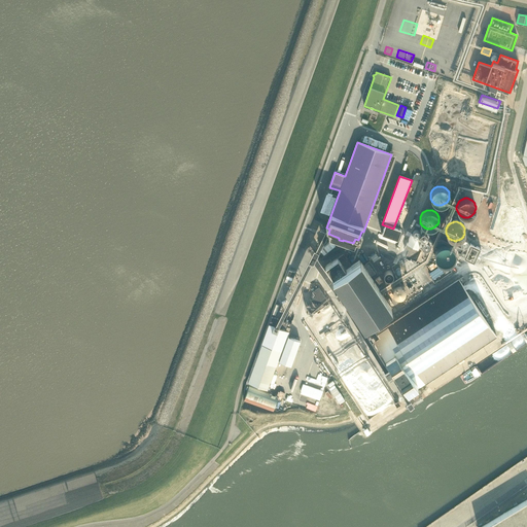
[(424,230),(423,230),(422,230),(421,230),(421,231),(420,231),(419,232),(419,233),(419,234),(419,235),(419,236),(420,237),(421,238),(422,238),(423,238),(424,238),(425,237),(426,237),(426,236),(427,235),(427,234),(427,233),(426,233),(426,232),(426,231),(425,231),(424,230)]
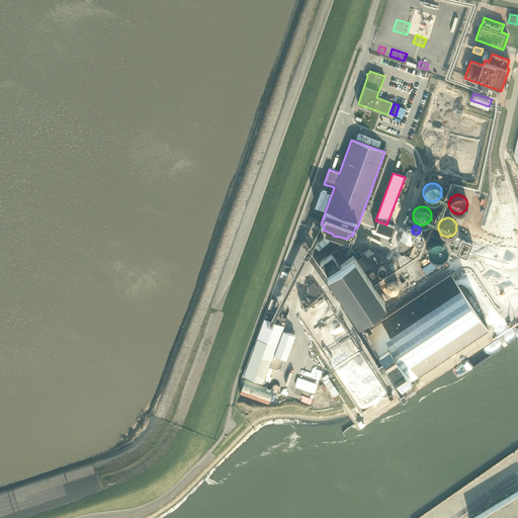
[(415,234),(404,229),(398,244),(402,246),(399,251),(409,256),(414,245),(411,244),(415,234)]
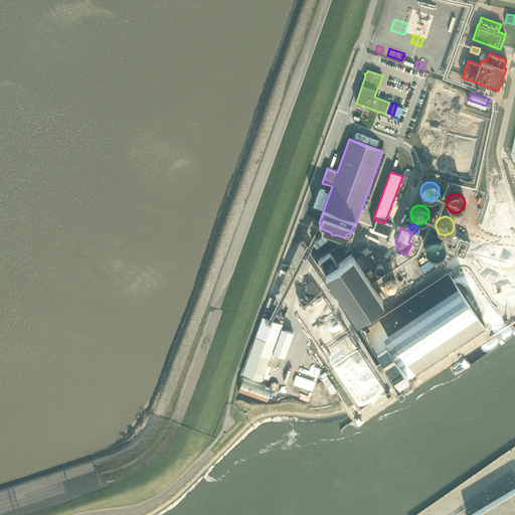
[(418,234),(418,233),(417,233),(416,232),(415,232),(414,232),(413,233),(412,233),(412,234),(411,235),(411,236),(411,237),(411,238),(412,239),(413,240),(414,240),(415,240),(416,240),(417,240),(418,239),(419,238),(419,237),(419,236),(419,235),(418,234)]
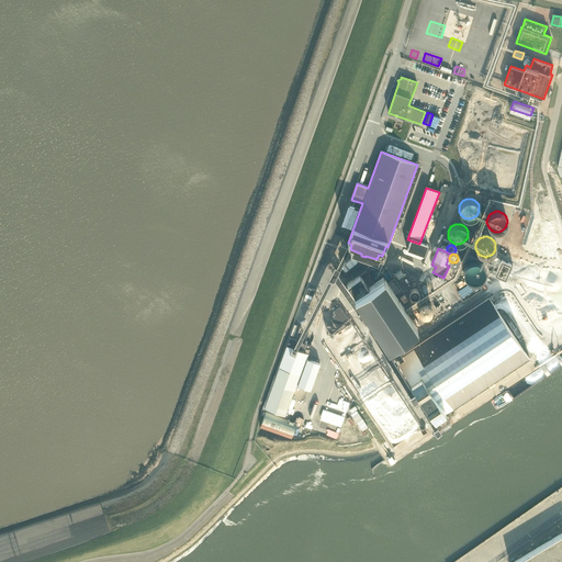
[(499,260),(499,259),(499,258),(499,257),(498,257),(498,256),(497,256),(497,255),(496,255),(495,255),(494,255),(493,255),(492,255),(492,256),(491,256),(491,257),(491,258),(491,259),(491,260),(491,261),(492,261),(492,262),(493,262),(493,263),(494,263),(495,263),(496,263),(497,262),(498,262),(498,261),(499,261),(499,260)]
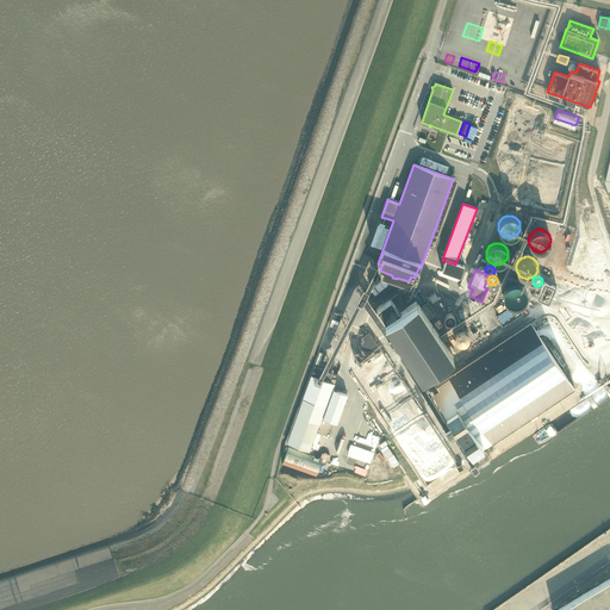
[(549,305),(556,287),(543,281),(536,299),(549,305)]
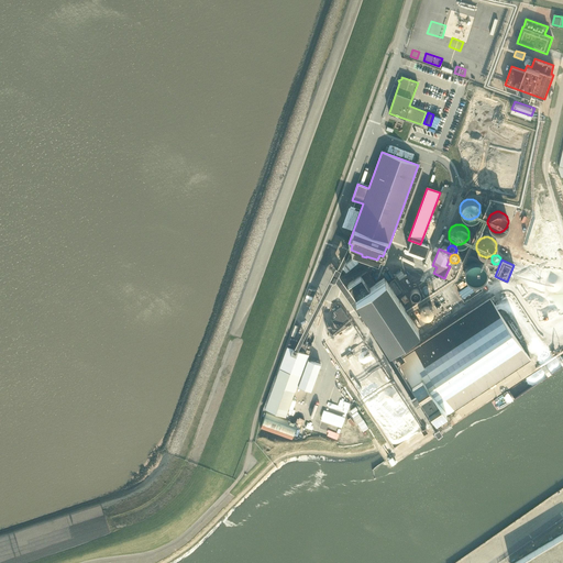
[(486,274),(486,273),(486,272),(486,271),(486,269),(485,268),(485,267),(485,266),(484,265),(483,264),(482,263),(481,263),(479,262),(478,262),(477,261),(476,261),(475,261),(474,261),(473,261),(472,261),(471,262),(470,262),(468,263),(467,264),(466,264),(466,265),(465,266),(464,267),(464,268),(464,269),(464,272),(464,273),(464,274),(464,275),(464,276),(465,277),(466,278),(466,279),(467,280),(468,280),(470,282),(471,282),(472,283),(473,283),(474,283),(475,283),(476,283),(477,283),(478,283),(479,282),(481,282),(482,280),(483,279),(484,278),(485,277),(485,276),(485,275),(486,274)]
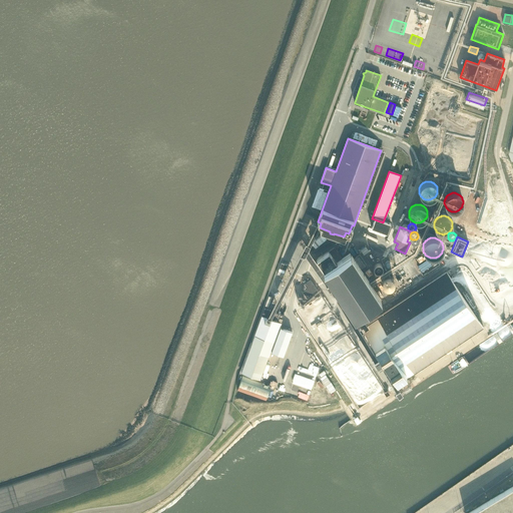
[(361,270),(367,266),(360,254),(354,259),(350,252),(342,259),(335,246),(317,259),(318,260),(313,263),(320,274),(324,271),(332,283),(327,287),(330,291),(335,287),(354,317),(381,299),(361,270)]
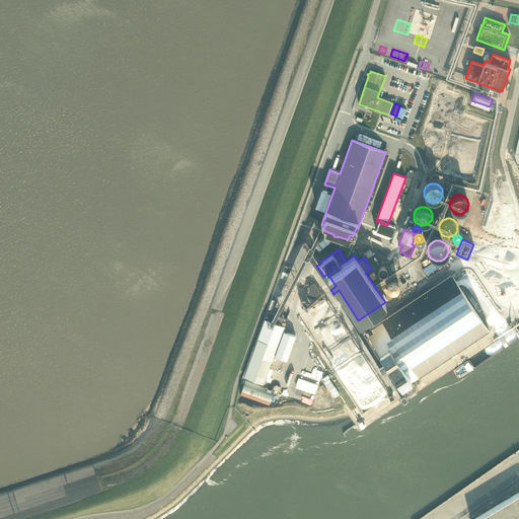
[(387,271),(387,270),(386,269),(386,268),(385,267),(384,267),(383,266),(382,266),(381,266),(380,267),(379,268),(378,268),(378,269),(378,270),(378,271),(378,272),(378,273),(379,274),(380,275),(381,275),(382,275),(383,275),(384,275),(385,275),(385,274),(386,273),(386,272),(387,271)]
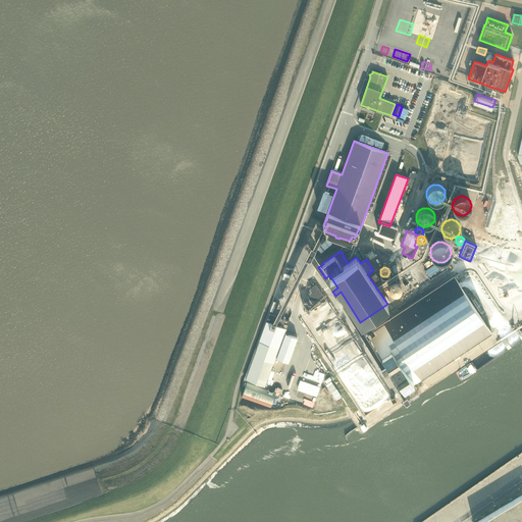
[(405,389),(491,332),(455,276),(368,333),(384,360),(379,363),(386,372),(392,369),(405,389)]
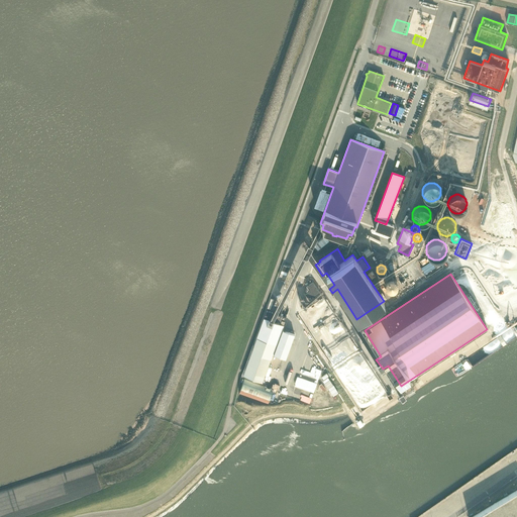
[(385,286),(385,287),(385,288),(386,289),(387,290),(388,291),(389,291),(390,291),(391,291),(392,291),(394,291),(395,290),(396,290),(396,289),(397,288),(397,286),(398,285),(398,284),(397,283),(397,282),(396,281),(395,280),(394,279),(393,279),(392,278),(391,278),(390,278),(389,279),(388,279),(387,280),(386,281),(385,282),(385,283),(385,284),(385,286)]
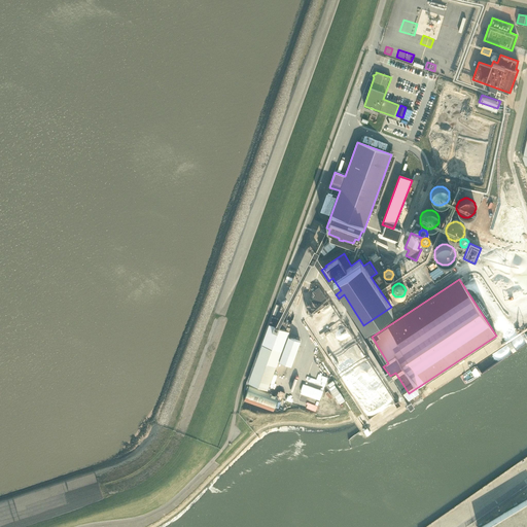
[(315,306),(326,299),(319,287),(313,291),(316,296),(311,300),(315,306)]
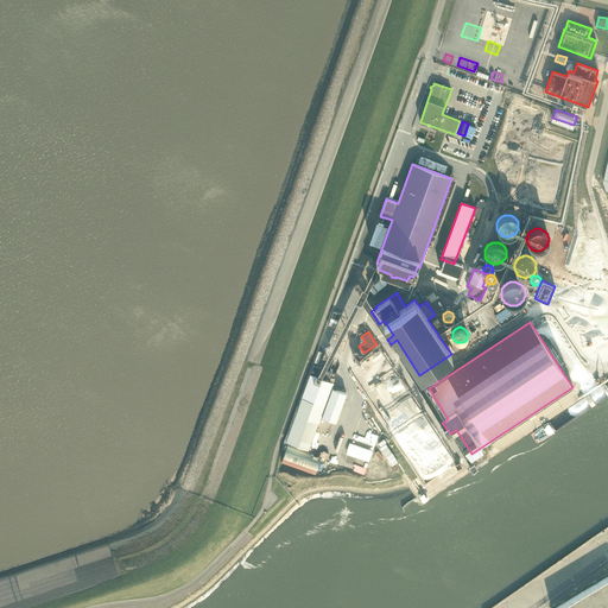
[(286,442),(309,450),(333,382),(329,381),(330,375),(335,378),(336,374),(314,366),(286,442)]
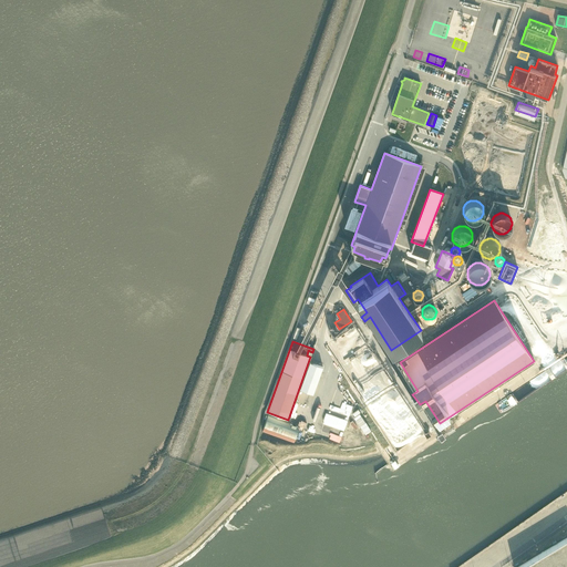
[(310,362),(300,389),(313,393),(322,367),(310,362)]
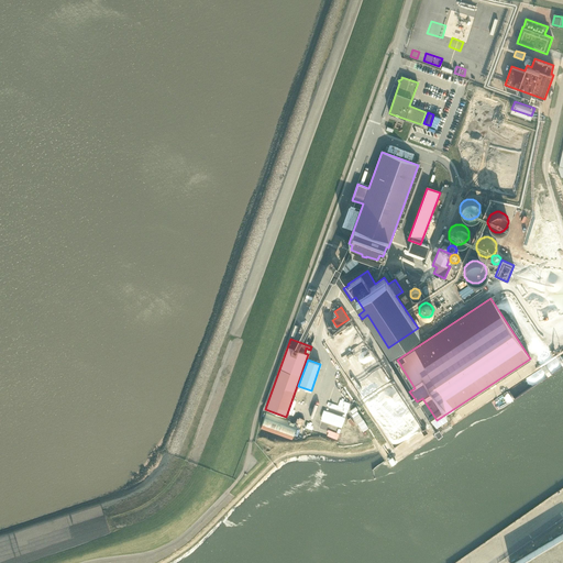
[(342,399),(344,394),(318,386),(316,395),(327,399),(324,406),(330,407),(333,396),(342,399)]
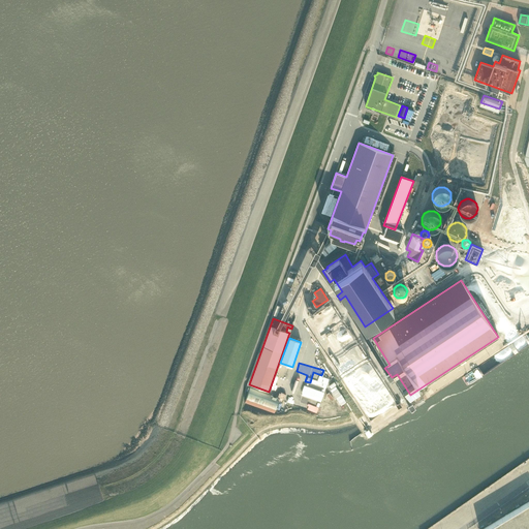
[(288,392),(301,394),(301,391),(303,391),(303,387),(299,386),(299,387),(296,387),(296,386),(289,385),(288,392)]
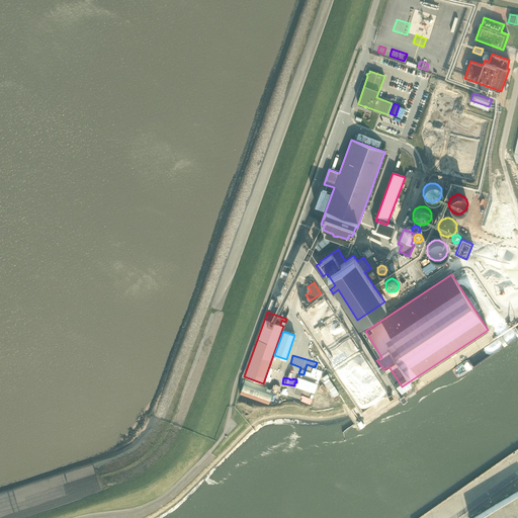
[(240,395),(268,405),(273,391),(245,380),(240,395)]
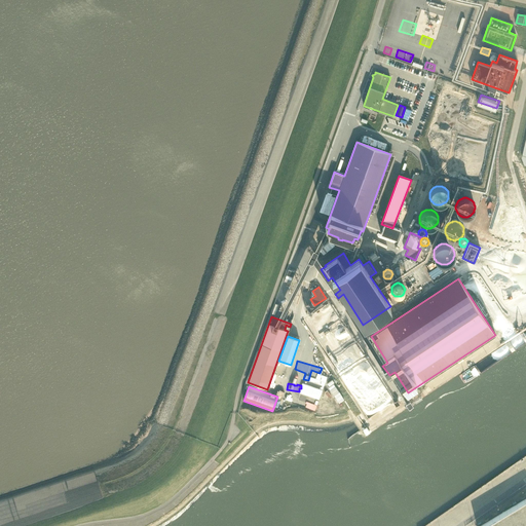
[(525,525),(525,499),(481,525),(525,525)]
